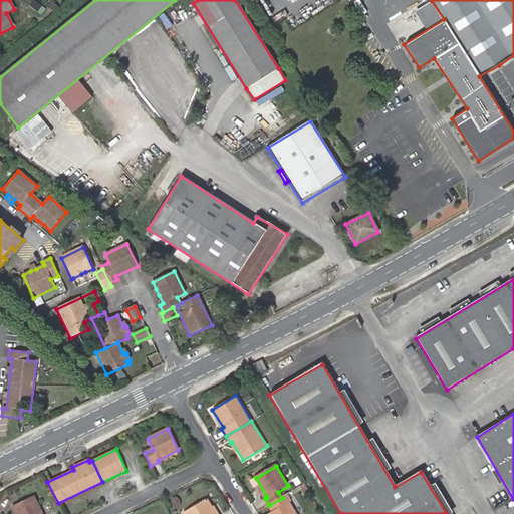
[(282,498),(269,505),(274,513),(271,513),(296,513),(290,503),(292,502),(287,495),(282,498)]
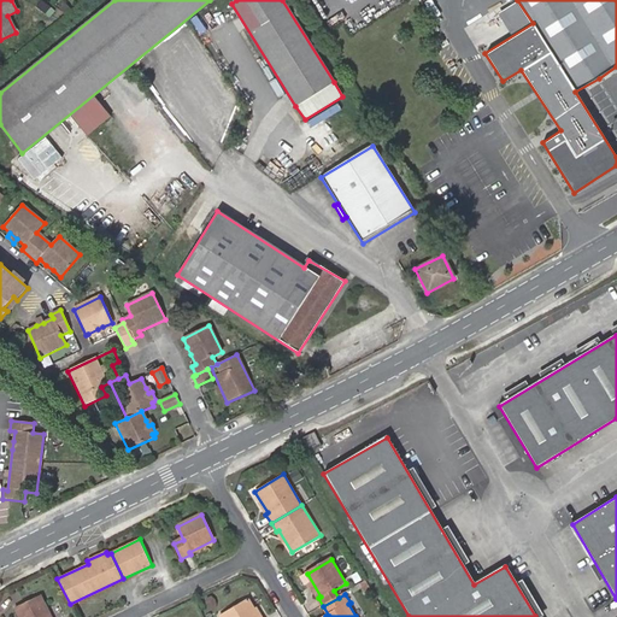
[(48,616),(40,597),(15,609),(18,616),(48,616)]
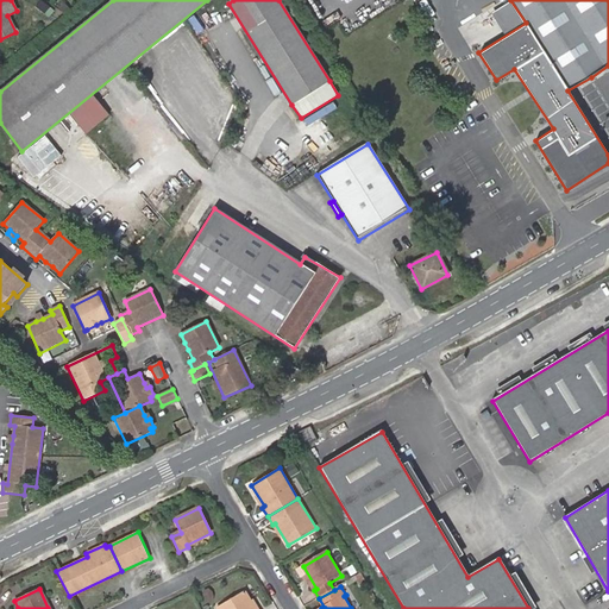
[(362,608),(352,591),(346,595),(344,596),(351,608),(362,608)]
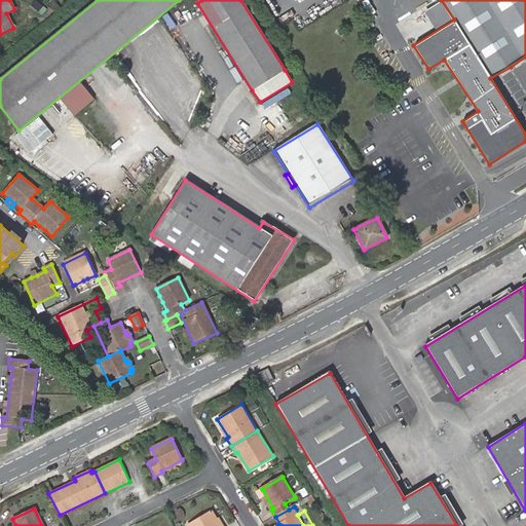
[(186,525),(219,525),(211,512),(186,525)]
